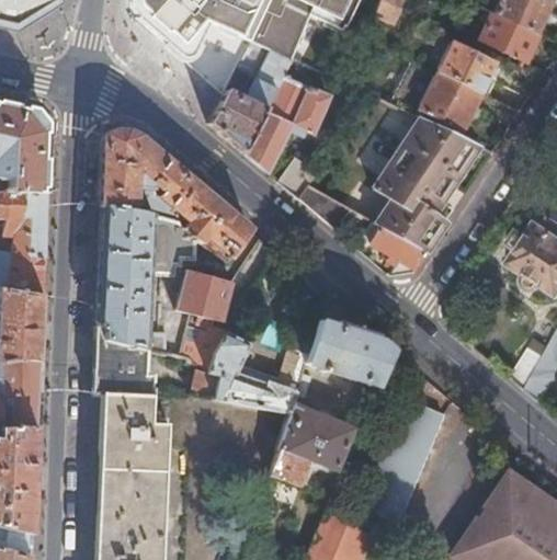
[(0,0),(0,25),(20,31),(50,11),(61,3),(63,0),(0,0)]
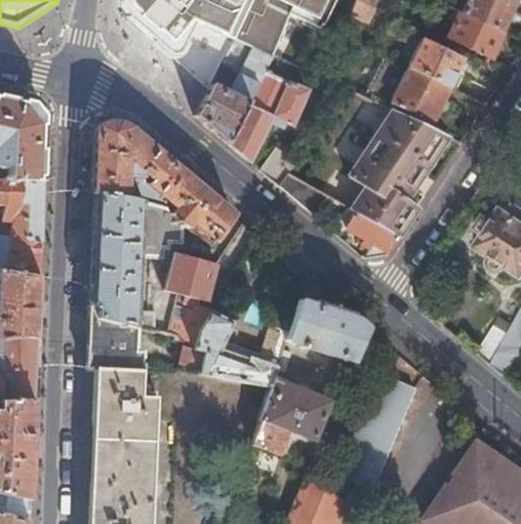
[(200,3),(201,0),(154,0),(219,29),(226,14),(200,3)]
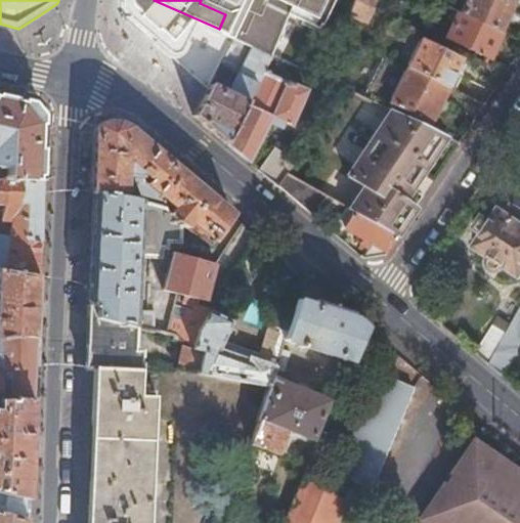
[(351,16),(363,22),(369,6),(357,0),(351,16)]
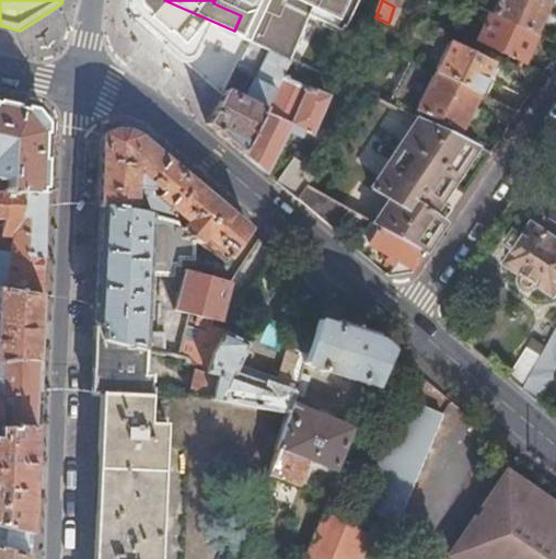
[(500,0),(495,14),(537,34),(554,0),(500,0)]
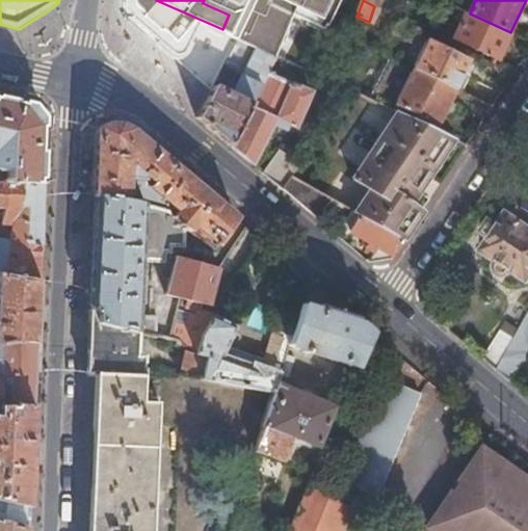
[(506,41),(510,32),(470,14),(467,11),(455,37),(499,57),(500,56),(505,55),(509,47),(506,41)]
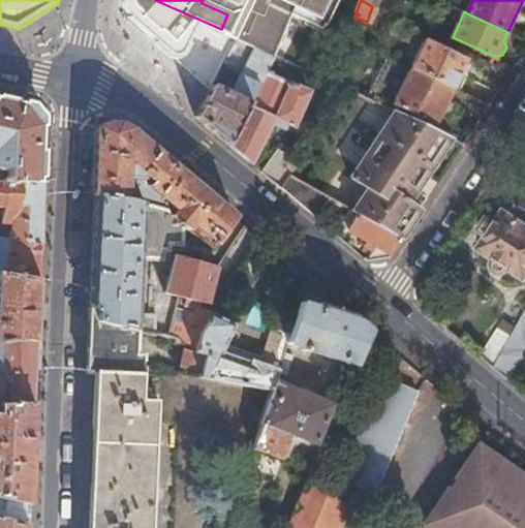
[(214,30),(186,17),(179,32),(175,55),(175,56),(178,59),(196,75),(213,90),(207,101),(199,117),(232,145),(252,104),(270,68),(275,59),(256,50),(237,40),(215,31),(214,30)]
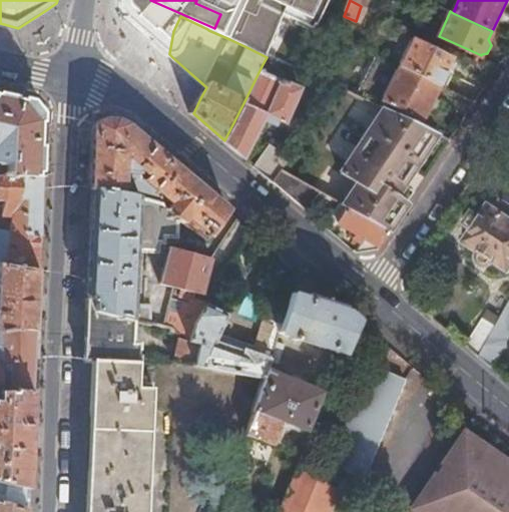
[(347,38),(353,41),(355,34),(349,31),(347,38)]
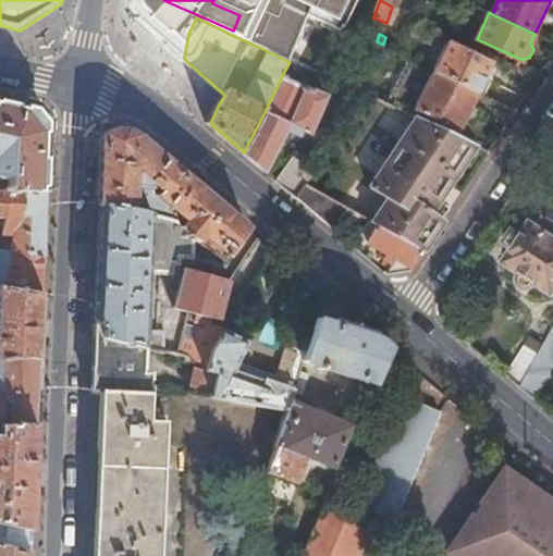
[(434,71),(479,93),(493,62),(450,41),(434,71)]
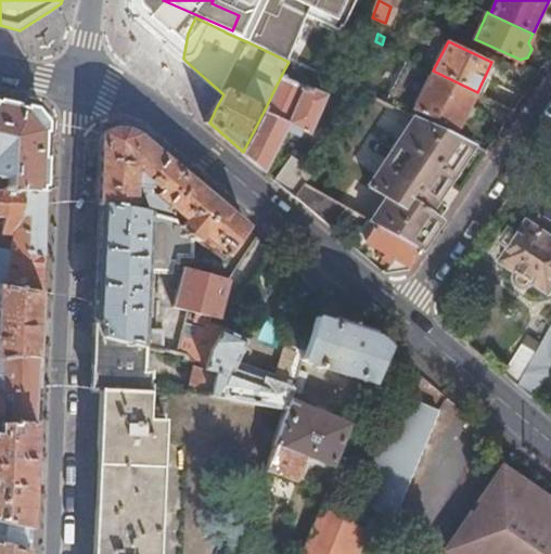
[(459,131),(477,92),(433,71),(408,58),(385,102),(412,115),(414,110),(459,131)]
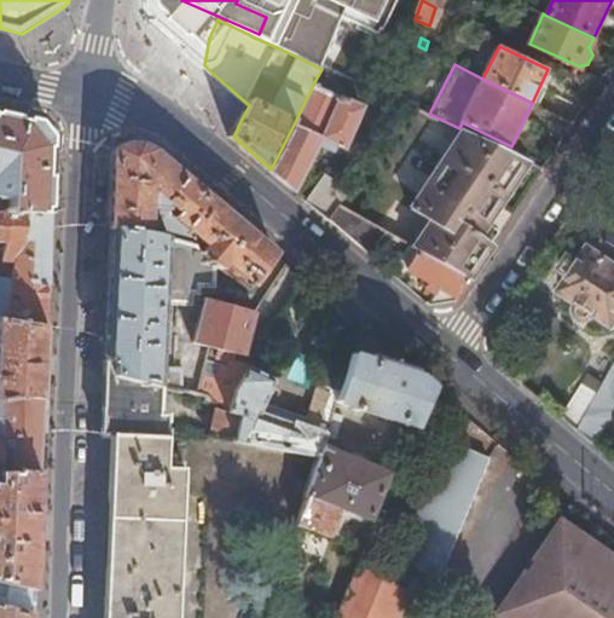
[(271,169),(299,191),(311,166),(320,144),(336,150),(340,144),(347,148),(366,104),(316,80),(295,122),(271,169)]
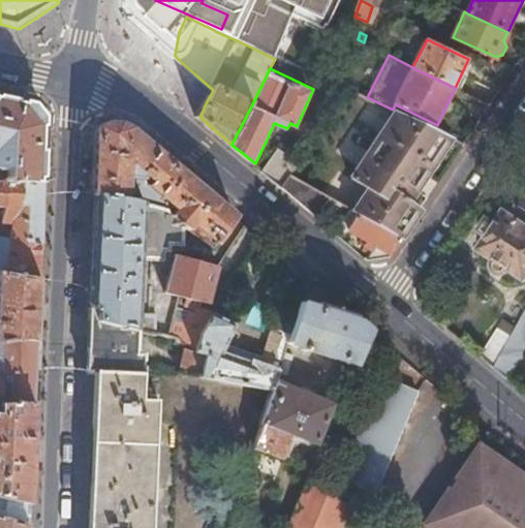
[(0,165),(9,166),(9,178),(5,177),(5,181),(47,182),(47,120),(47,114),(41,105),(36,99),(0,91),(0,165)]
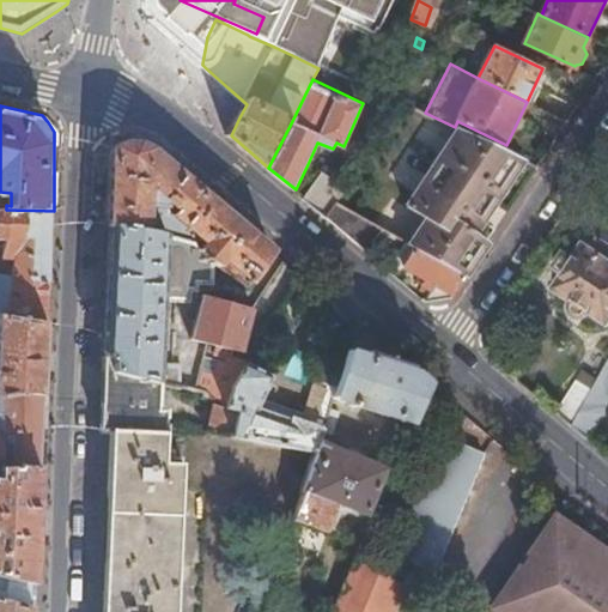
[(409,247),(464,278),(466,279),(490,242),(476,234),(523,159),(458,128),(408,207),(427,220),(409,247)]
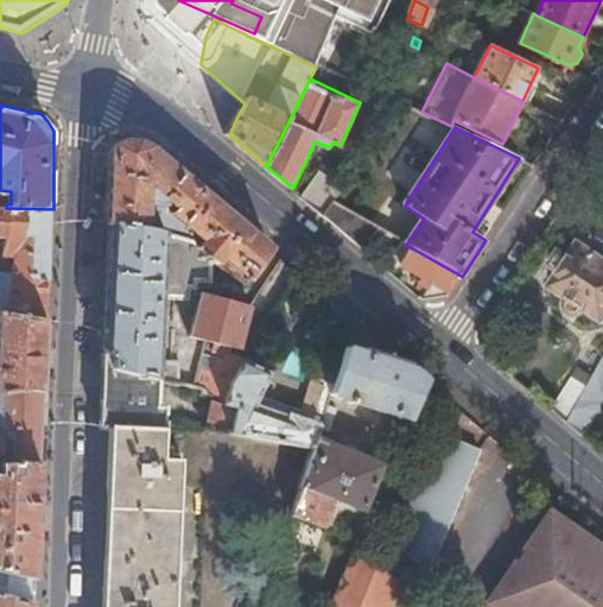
[(112,212),(110,220),(151,227),(158,228),(166,231),(191,239),(195,242),(203,251),(210,255),(211,255),(230,270),(246,280),(272,248),(258,238),(158,153),(154,150),(147,145),(143,143),(141,141),(137,140),(135,139),(132,139),(129,139),(126,140),(115,143),(112,212)]
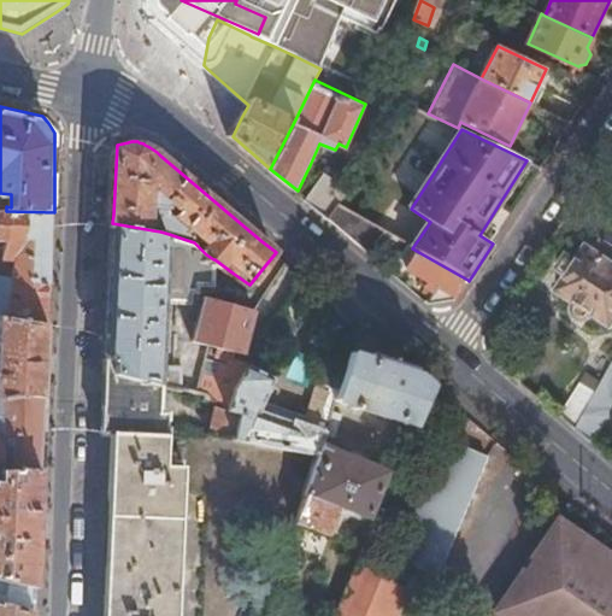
[(351,188),(325,171),(307,199),(330,218),(340,205),(351,188)]
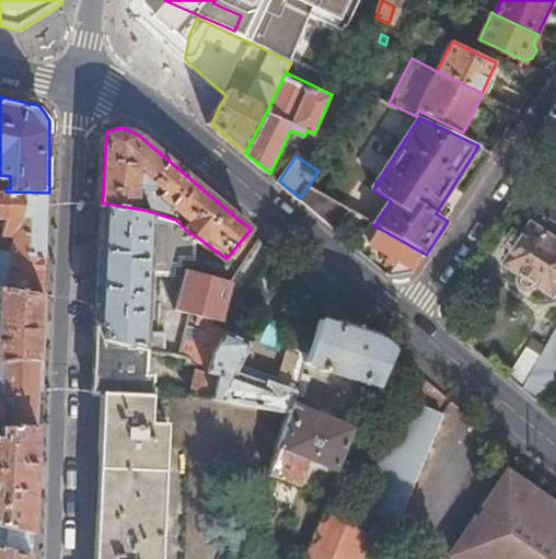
[(309,186),(300,198),(336,229),(348,209),(309,186)]
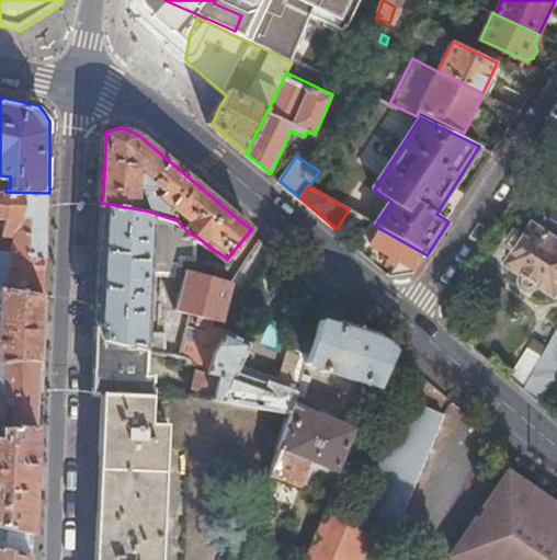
[(0,250),(46,258),(47,244),(49,193),(6,192),(0,191),(0,250)]
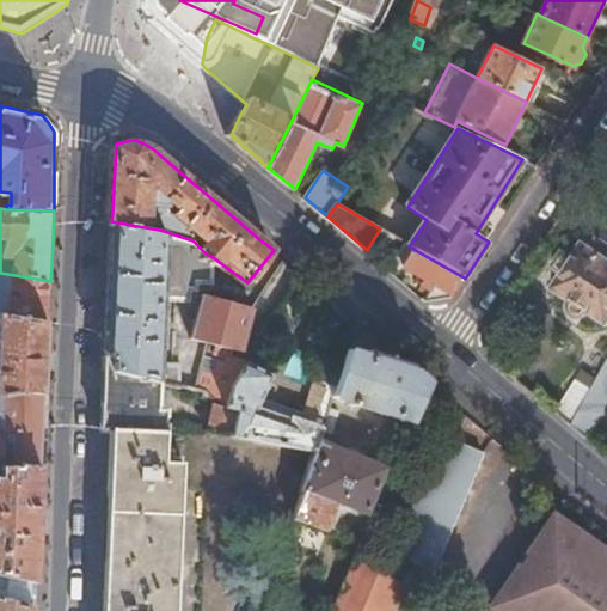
[(116,368),(161,380),(163,370),(165,307),(167,232),(159,230),(152,228),(111,221),(111,228),(110,245),(106,324),(106,340),(105,353),(115,354),(116,368)]
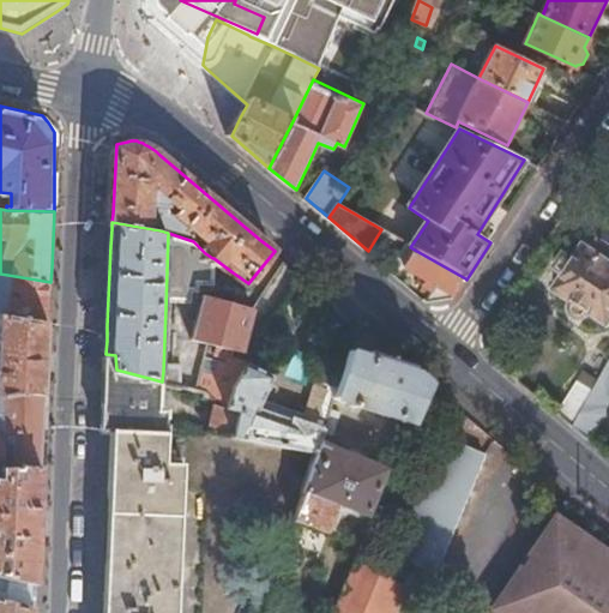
[(193,241),(168,233),(166,308),(172,308),(172,298),(191,298),(191,286),(198,287),(198,278),(212,278),(212,258),(205,253),(197,245),(193,241)]
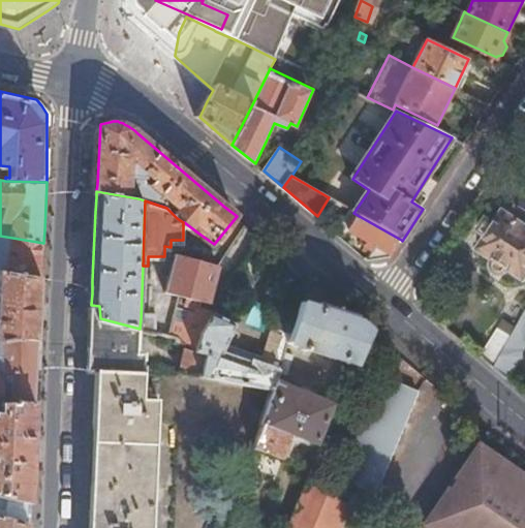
[(524,220),(504,208),(496,221),(489,216),(480,231),(487,236),(477,249),(494,259),(494,261),(493,264),(493,266),(493,268),(494,270),(495,271),(497,273),(500,274),(502,274),(504,274),(506,274),(508,273),(510,272),(511,270),(524,278),(524,220)]
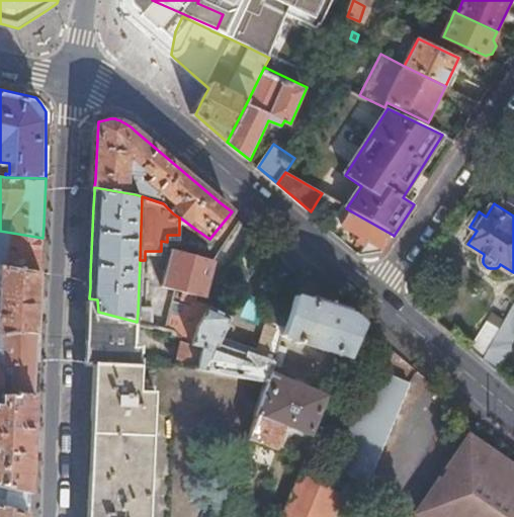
[(363,244),(359,253),(360,253),(382,251),(393,235),(346,208),(340,204),(331,221),(354,233),(352,237),(363,244)]
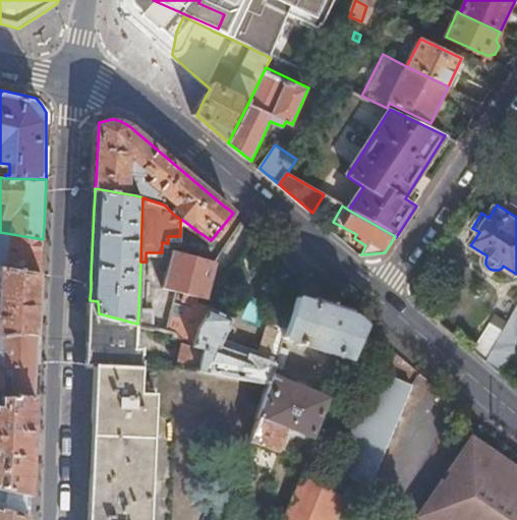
[(42,262),(43,239),(0,232),(0,266),(1,267),(42,273),(42,262)]
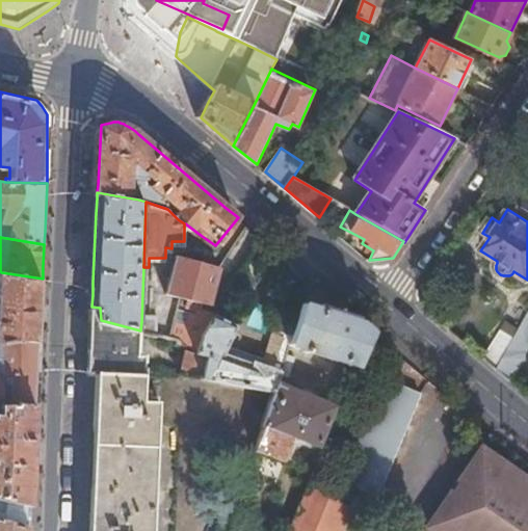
[(220,267),(178,257),(168,293),(212,304),(220,267)]
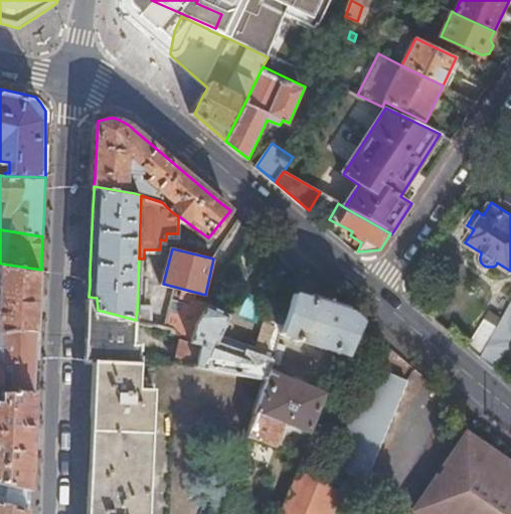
[(0,332),(30,328),(39,329),(39,320),(40,305),(40,289),(41,270),(1,264),(0,263),(0,332)]
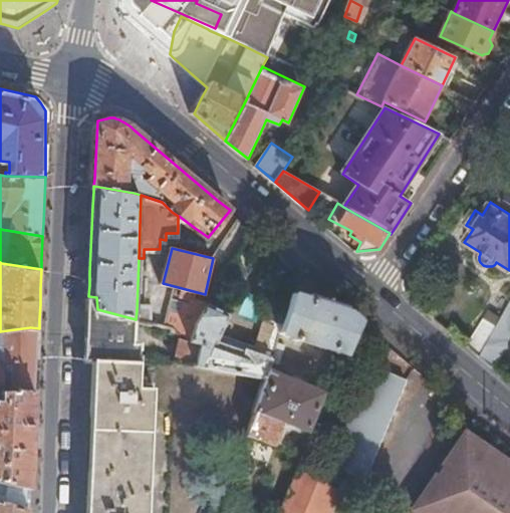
[(294,292),(293,296),(281,332),(347,354),(362,321),(349,311),(294,292)]
